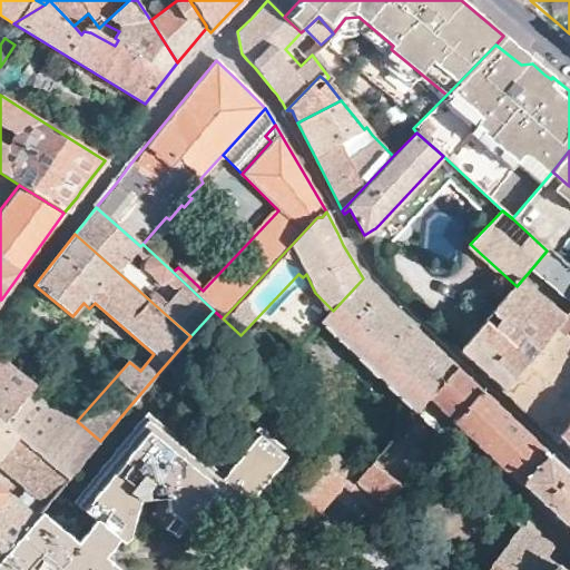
[(546,284),(564,263),(547,251),(530,271),(546,284)]
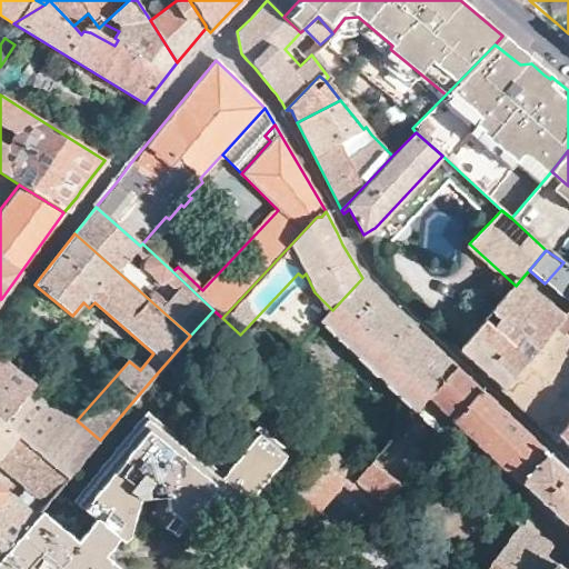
[(568,270),(559,283),(568,290),(568,270)]
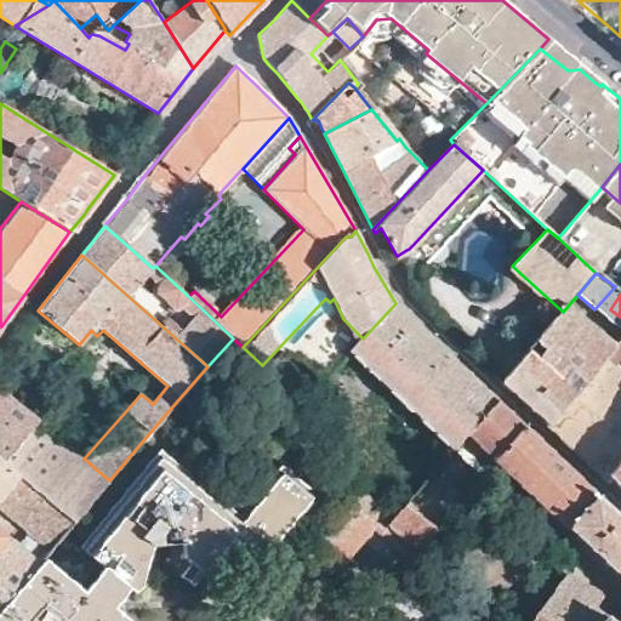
[(479,419),(495,399),(448,354),(439,346),(396,303),(363,339),(351,351),(453,450),(468,432),(479,419)]
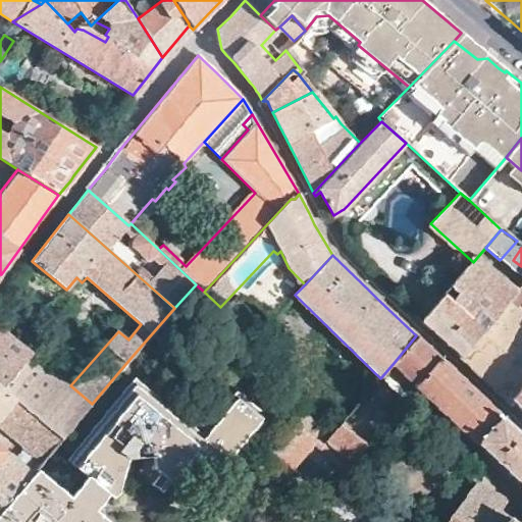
[(459,357),(520,285),(516,282),(513,285),(478,256),(473,262),(460,278),(441,298),(421,320),(429,328),(438,337),(459,357)]
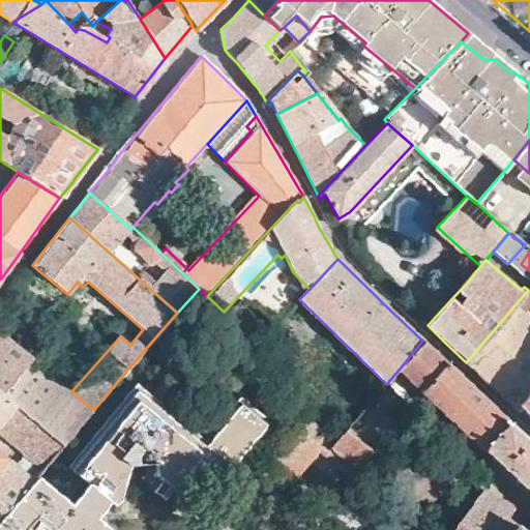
[(248,296),(277,323),(299,299),(310,289),(293,272),(286,281),(273,270),(248,296)]
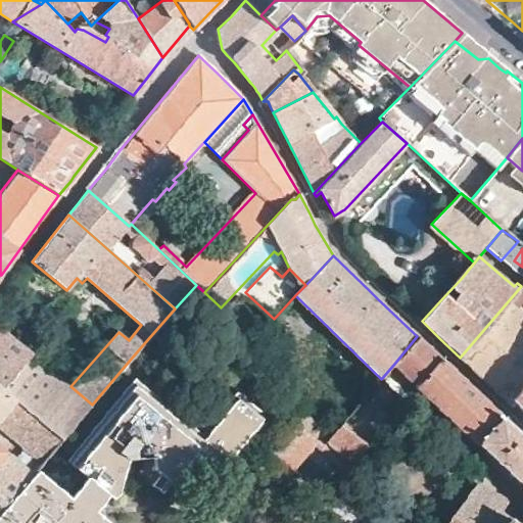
[(424,280),(402,302),(422,321),(442,298),(424,280)]
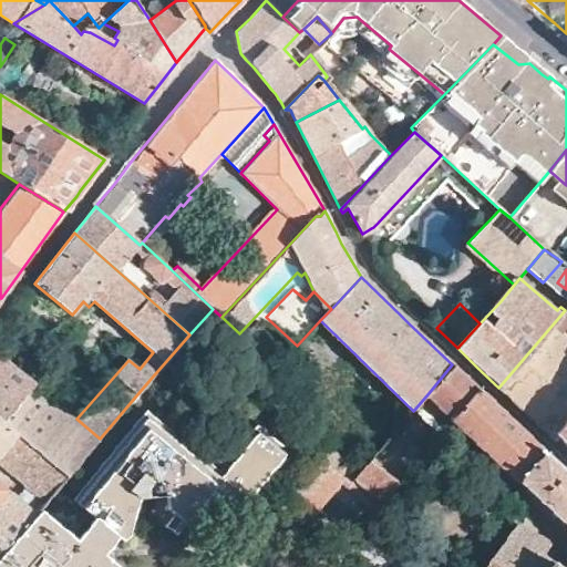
[(566,308),(565,310),(498,388),(518,405),(554,440),(558,433),(566,422),(566,308)]
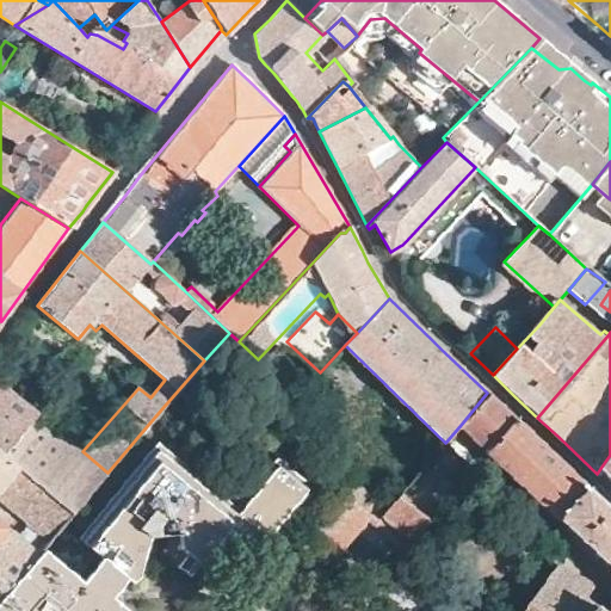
[(71,512),(107,473),(82,451),(0,382),(0,452),(18,469),(71,512)]
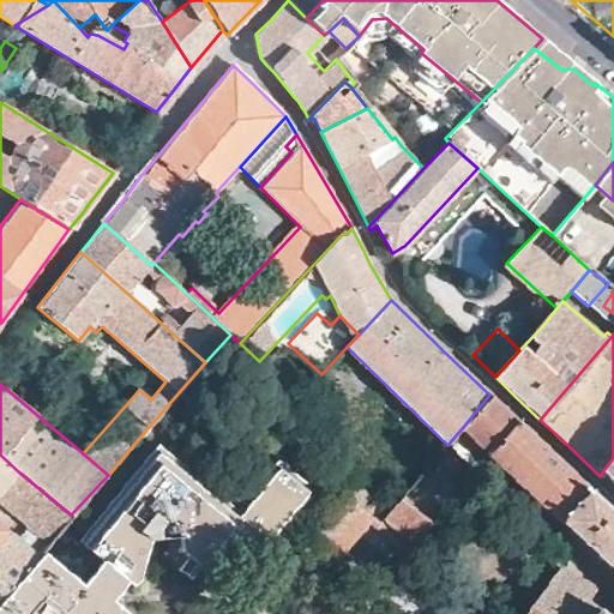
[(507,411),(489,395),(474,414),(463,427),(491,453),(517,421),(507,411)]
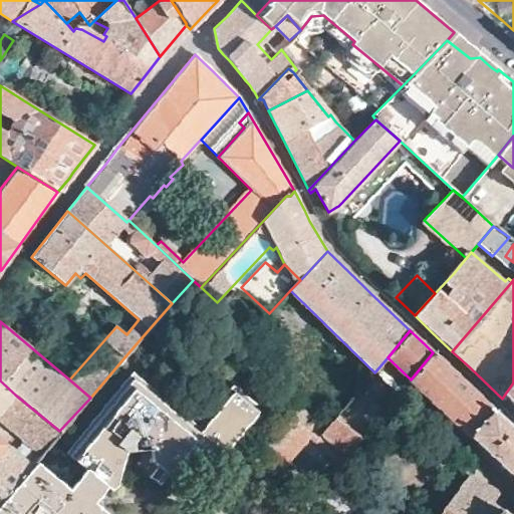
[(256,394),(264,387),(235,358),(213,383),(203,395),(201,397),(196,403),(190,398),(136,344),(123,358),(204,435),(248,386),(256,394)]
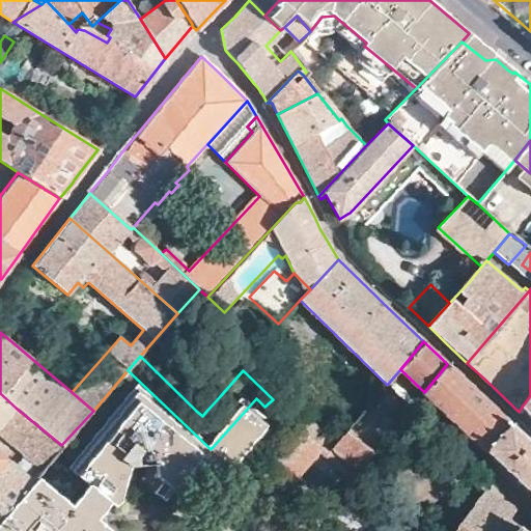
[(426,394),(486,451),(509,423),(482,397),(447,364),(424,392),(426,394)]
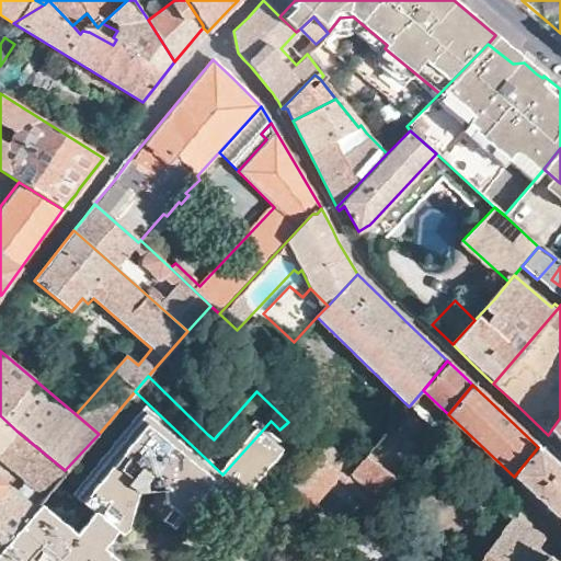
[(221,431),(232,419),(226,413),(216,424),(221,431)]
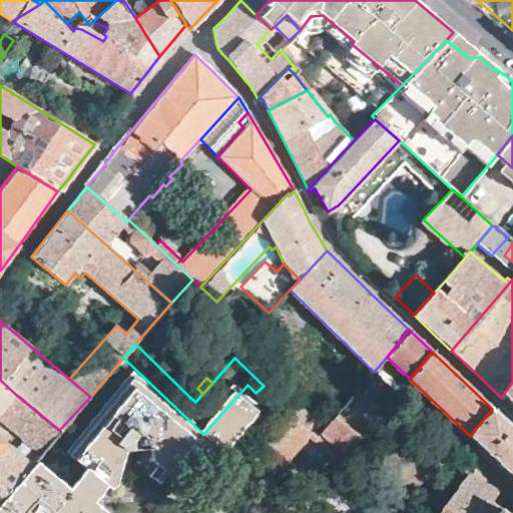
[(0,499),(30,465),(0,440),(0,411),(15,394),(0,380),(0,499)]
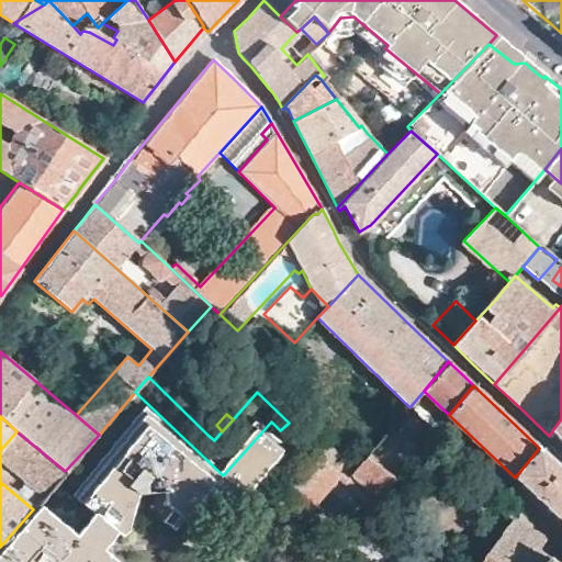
[(214,440),(220,434),(213,429),(208,435),(214,440)]
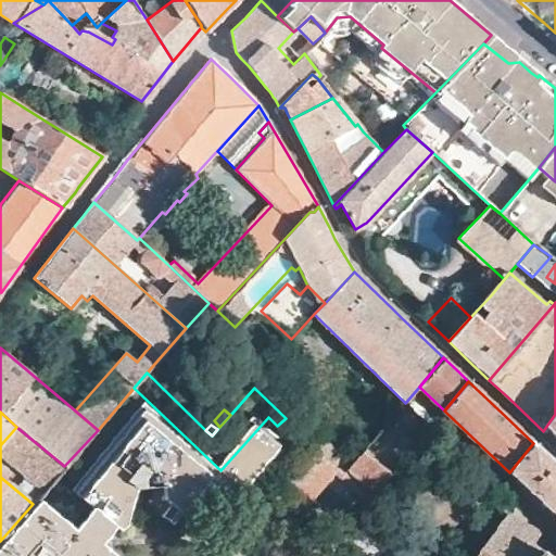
[(364,447),(393,475),(414,451),(384,425),(369,441),(364,447)]
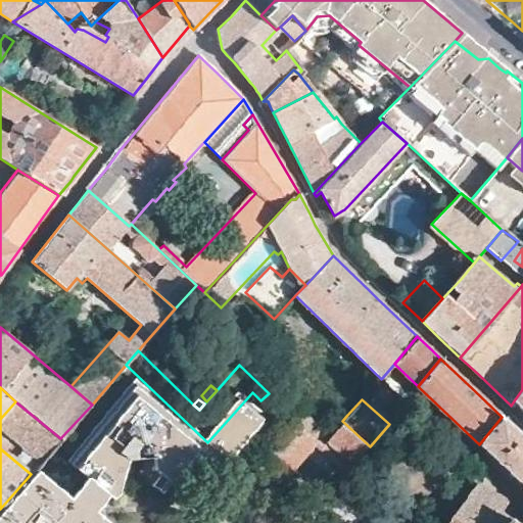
[(0,419),(0,427),(41,463),(52,448),(60,438),(15,401),(0,419)]
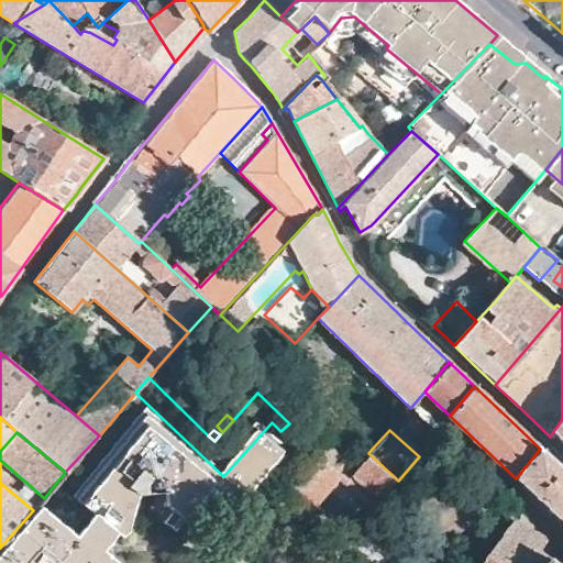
[(321,441),(315,448),(344,475),(346,478),(353,470),(321,441)]
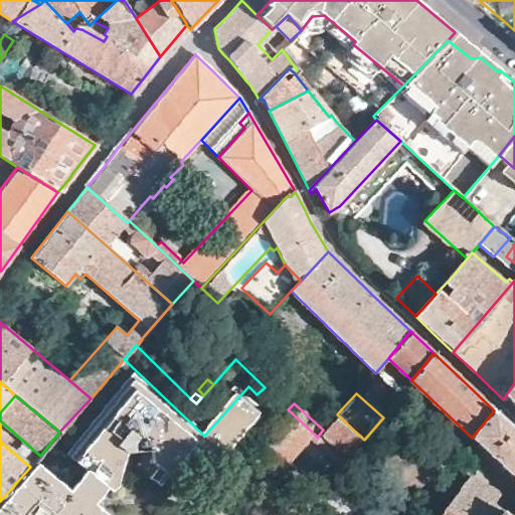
[(254,449),(283,471),(315,435),(288,409),(254,449)]
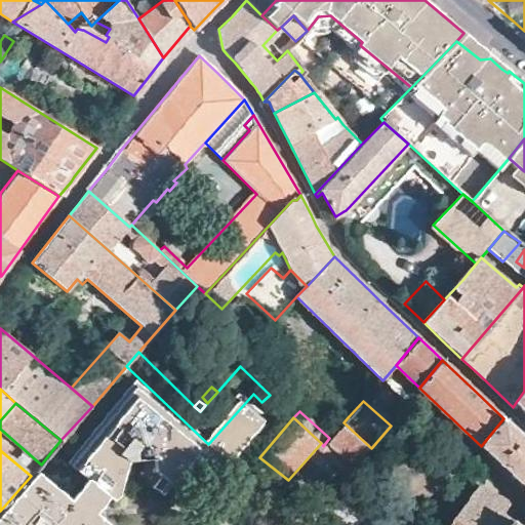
[(524,524),(524,438),(503,418),(481,446),(524,487),(524,519),(516,513),(516,511),(508,506),(509,502),(495,493),(493,495),(482,487),(452,524),(524,524)]
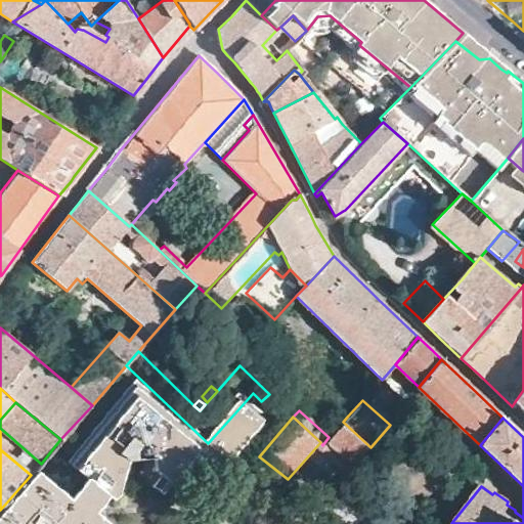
[(351,470),(370,447),(343,422),(329,437),(322,445),(330,451),(331,450),(332,450),(332,449),(333,449),(333,448),(334,447),(335,447),(336,447),(337,448),(350,462),(347,466),(351,470)]
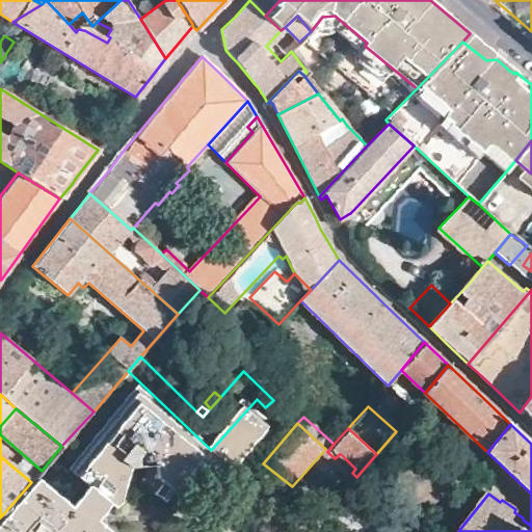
[(99,531),(60,495),(70,484),(70,473),(53,456),(42,471),(31,482),(0,517),(0,531),(99,531)]
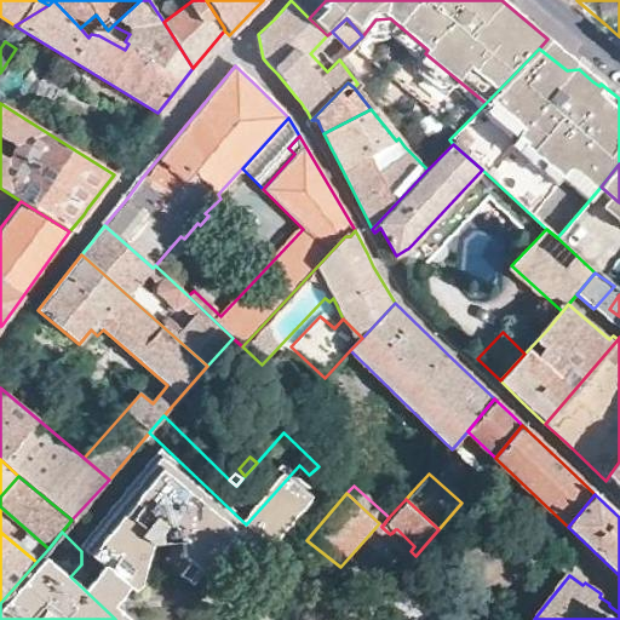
[(402,584),(396,579),(388,590),(394,596),(402,584)]
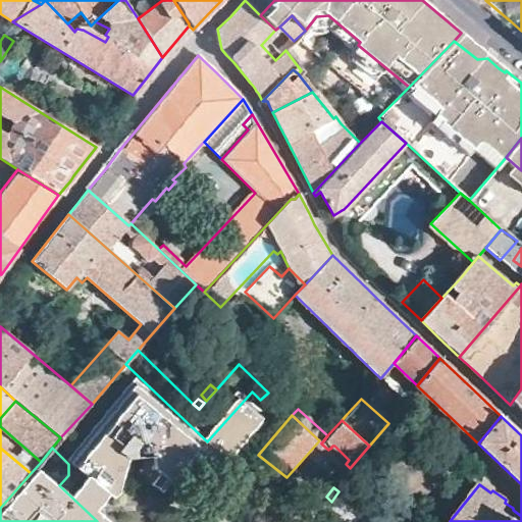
[(389,521),(371,511),(363,521),(389,521)]
